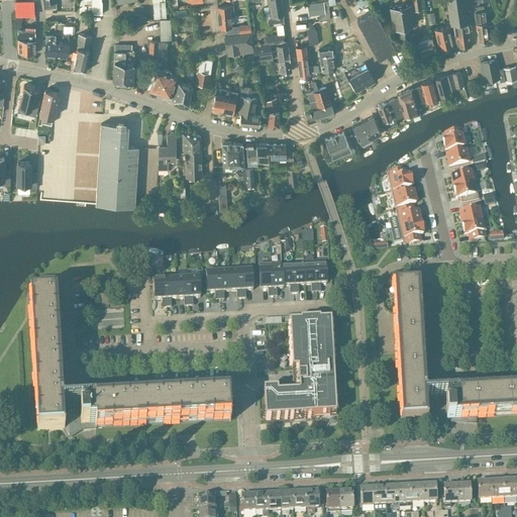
[(100,0),(91,0),(92,1),(91,1),(92,14),(96,14),(102,14),(101,1),(100,0)]
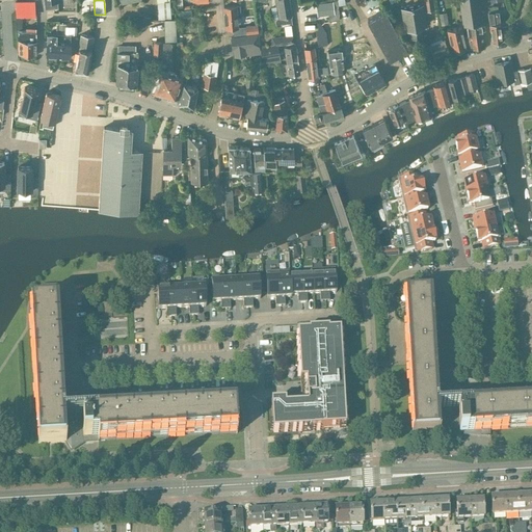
[(169,0),(156,0),(158,11),(158,12),(170,11),(169,0)]
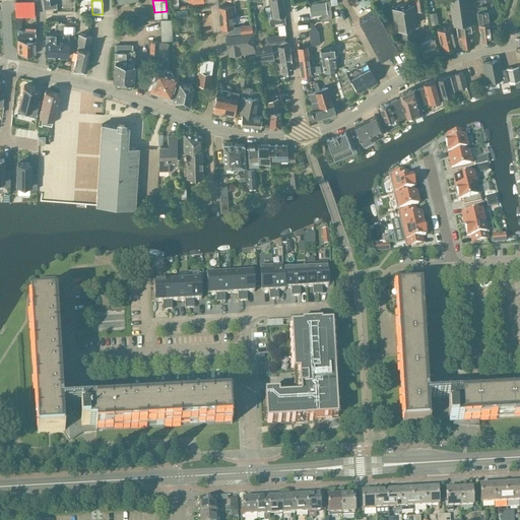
[(284,15),(281,0),(268,0),(271,16),(270,17),(269,19),(269,21),(270,23),(272,24),(274,25),(285,23),(284,15)]
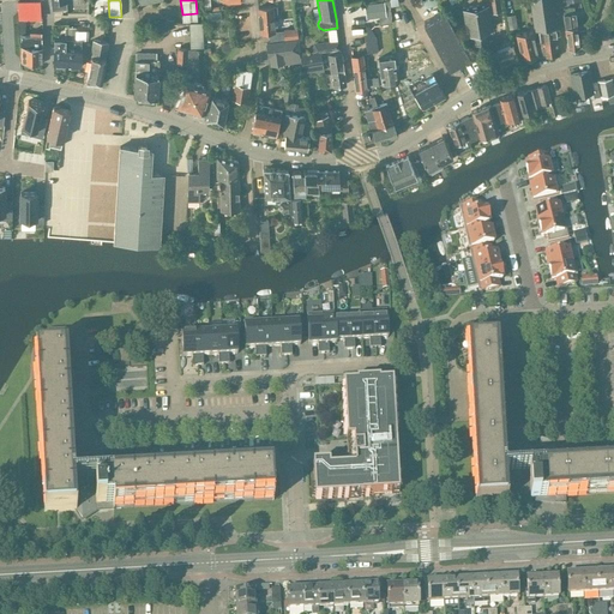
[(390,11),(389,0),(383,1),(363,4),(365,17),(384,14),(384,11),(390,11)]
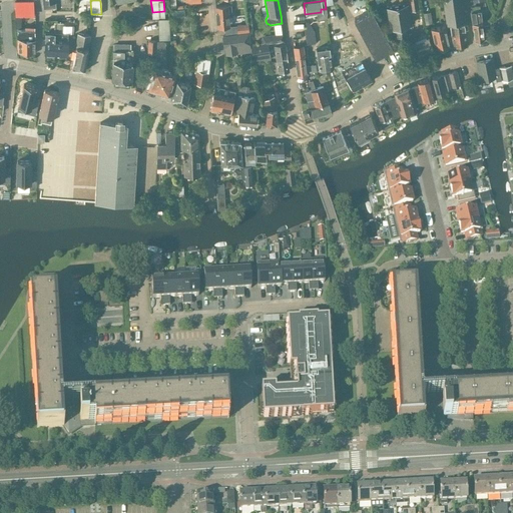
[(386,0),(387,4),(386,5),(390,30),(395,29),(396,39),(408,37),(406,27),(411,26),(408,11),(420,9),(418,0),(386,0)]
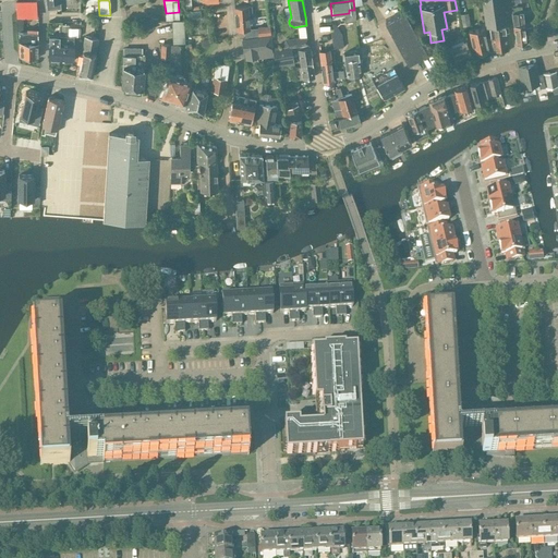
[(490,39),(490,37),(488,26),(506,23),(502,0),(482,0),(485,26),(470,29),(474,53),(489,50),(487,39),(490,39)]
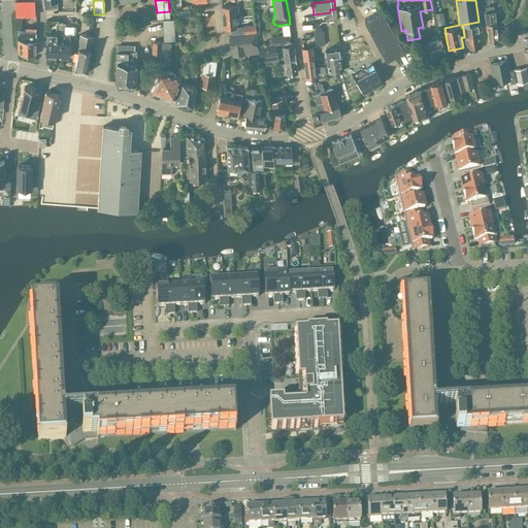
[(487,10),(485,10),(486,24),(496,22),(494,9),(500,8),(499,2),(501,2),(500,0),(486,0),(487,5),(486,5),(487,10)]
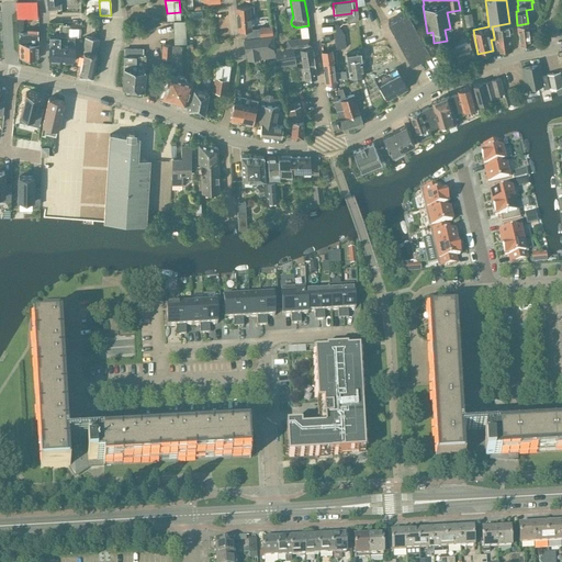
[(17,2),(17,15),(22,15),(37,15),(36,1),(18,2),(17,2)]
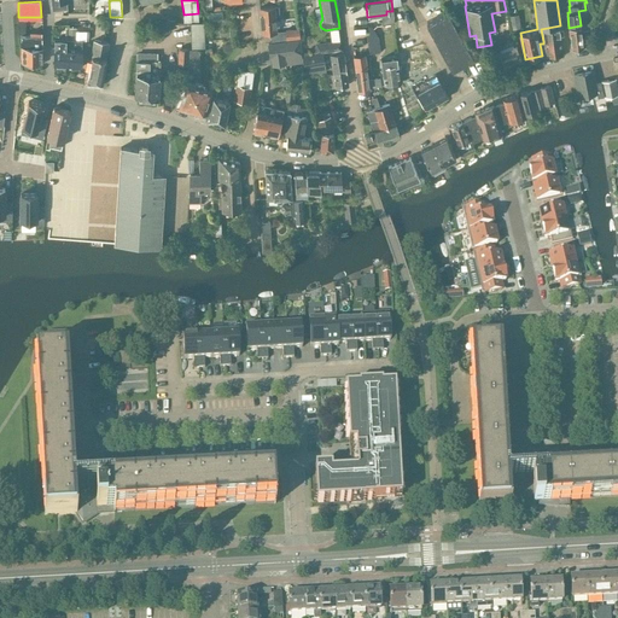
[(280,19),(279,6),(260,7),(262,33),(277,31),(277,24),(278,24),(278,19),(280,19)]
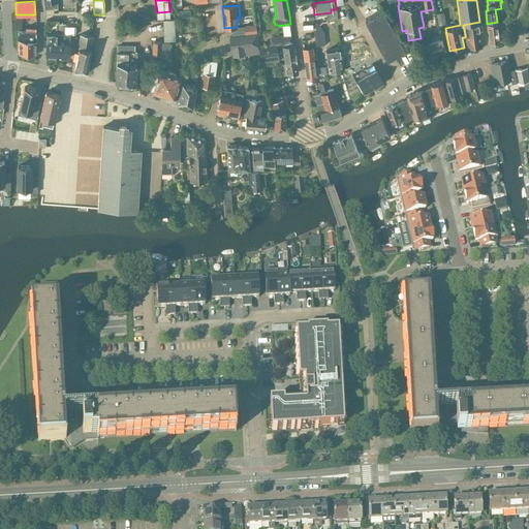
[(406,51),(383,8),(366,18),(387,60),(406,51)]
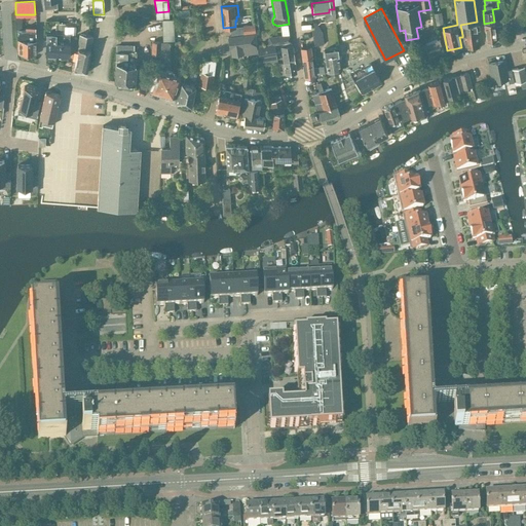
[(444,24),(442,11),(434,12),(436,25),(444,24)]
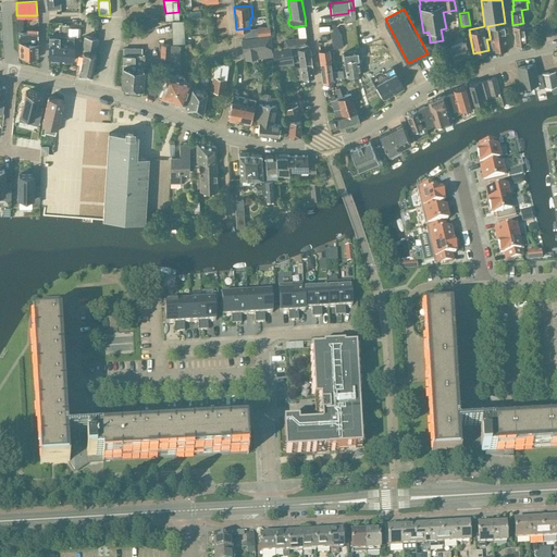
[(490,37),(497,35),(506,34),(505,23),(487,26),(490,37)]
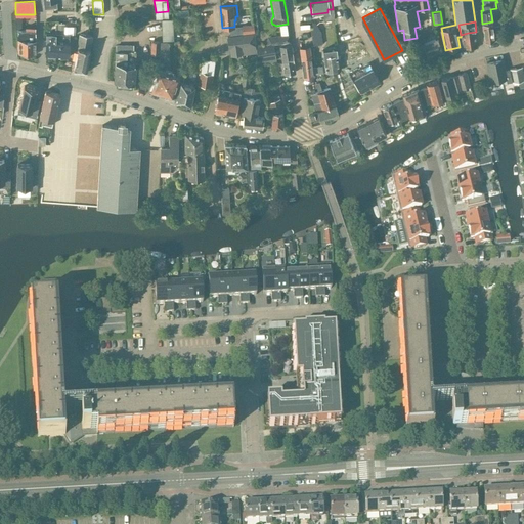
[(492,22),(482,24),(485,42),(494,40),(492,22)]
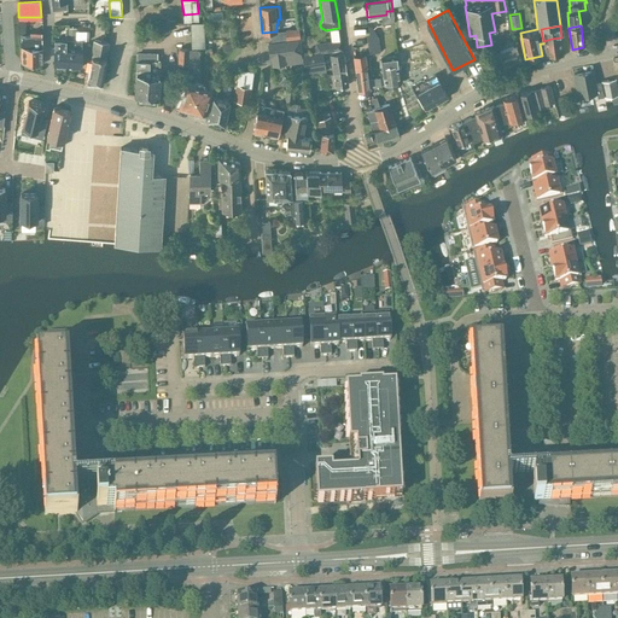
[(69,39),(68,66),(77,66),(82,66),(82,40),(77,39),(76,39),(76,27),(69,27),(69,39)]
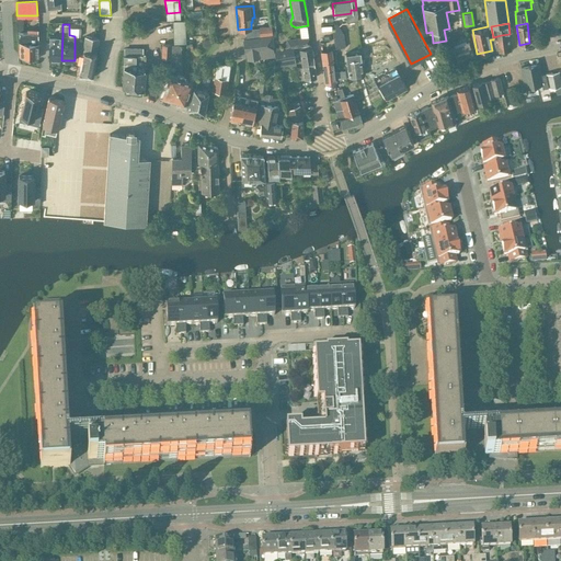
[(271,34),(271,26),(260,26),(260,35),(271,34)]
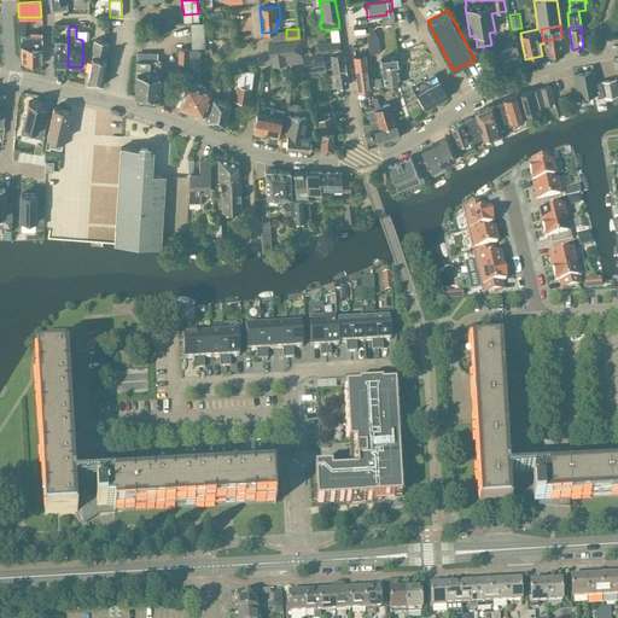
[(42,35),(24,35),(21,35),(22,48),(22,64),(42,64),(42,48),(42,35)]
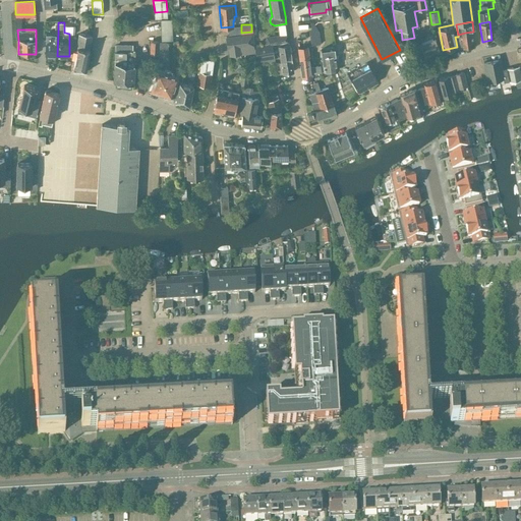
[(319,30),(310,31),(312,45),(321,44),(319,31),(319,30)]
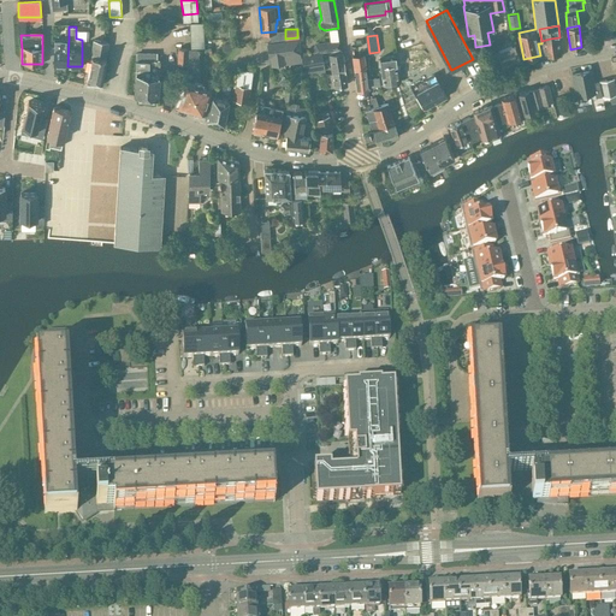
[(550,39),(552,53),(562,51),(560,37),(550,39)]
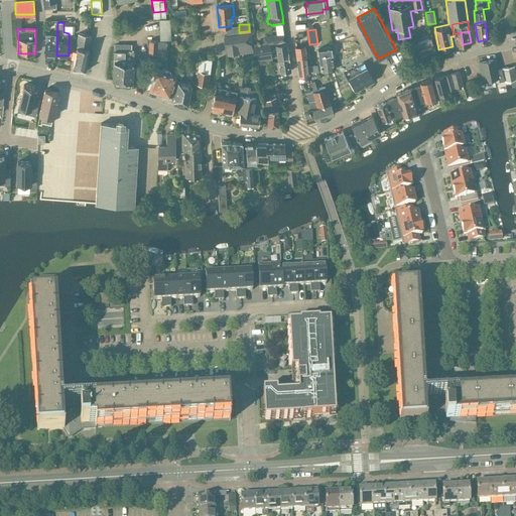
[(45,32),(45,54),(56,55),(57,32),(45,32)]
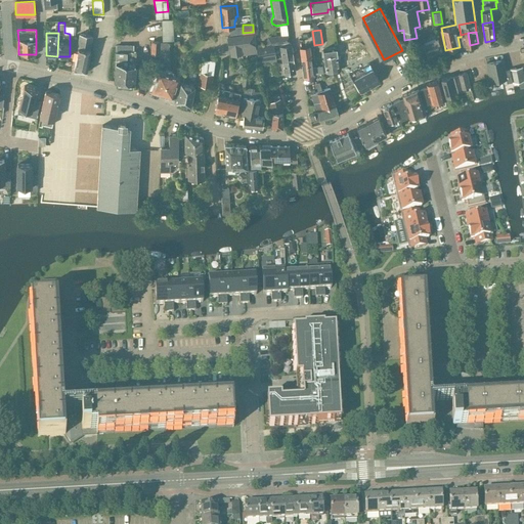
[(268,36),(265,44),(273,44),(291,42),(290,33),(268,36)]
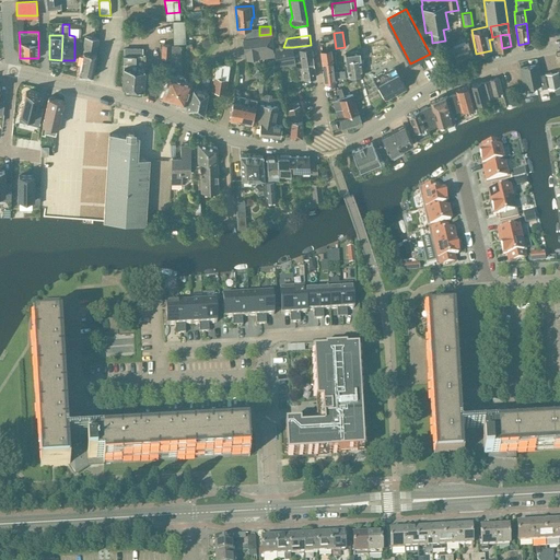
[(489,39),(491,50),(502,48),(500,35),(492,37),(492,39),(489,39)]
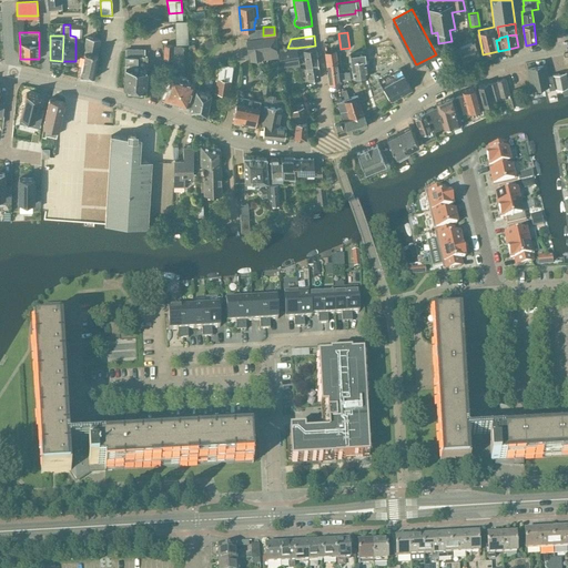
[(99,39),(87,37),(80,75),(93,78),(99,39)]
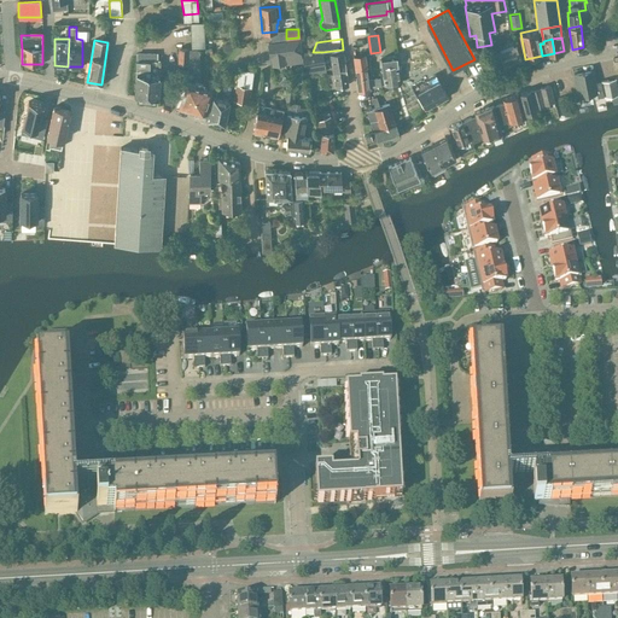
[(283,41),(284,57),(285,58),(301,57),(299,40),(283,41)]
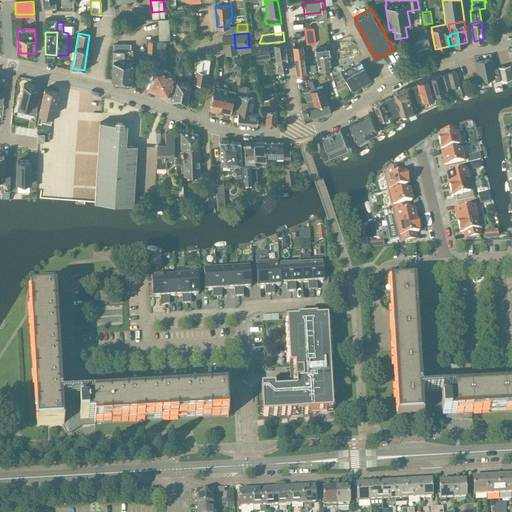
[(223,48),(235,47),(234,34),(222,36),(223,48)]
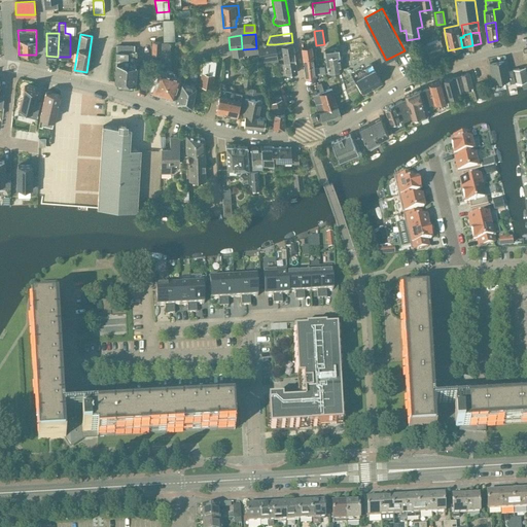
[(446,51),(440,38),(426,43),(431,58),(446,51)]
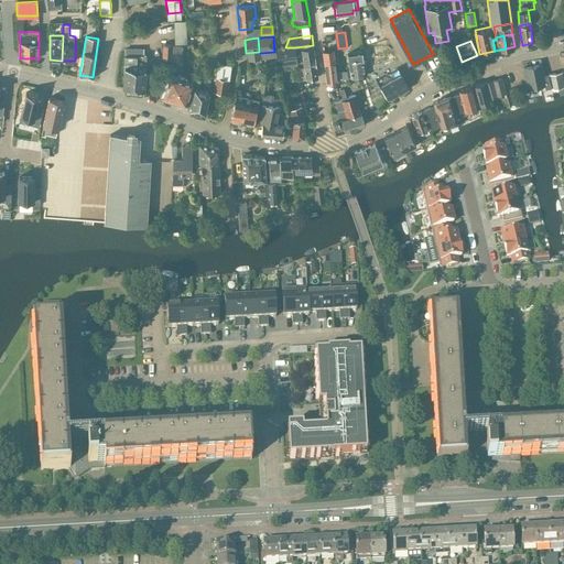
[(163,43),(163,50),(162,57),(171,57),(171,44),(171,43),(163,43)]
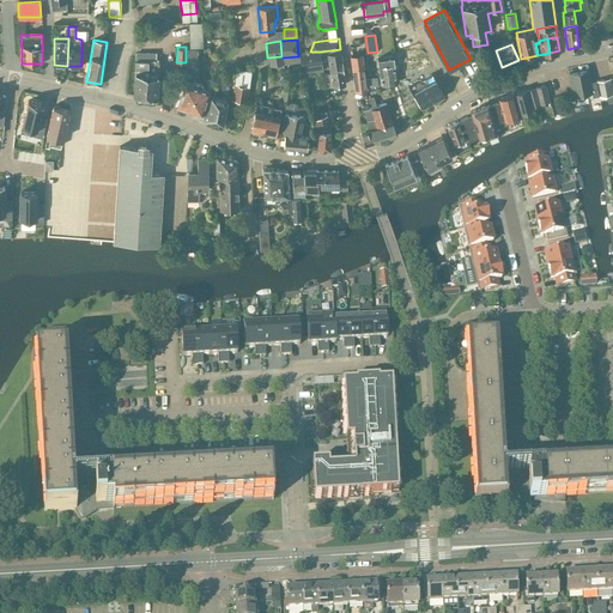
[(322,64),(320,52),(299,55),(302,67),(322,64)]
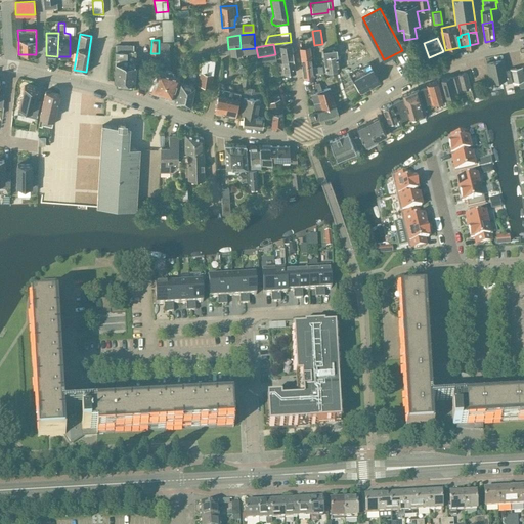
[(295,72),(291,44),(279,45),(282,62),(278,62),(279,74),(295,72)]
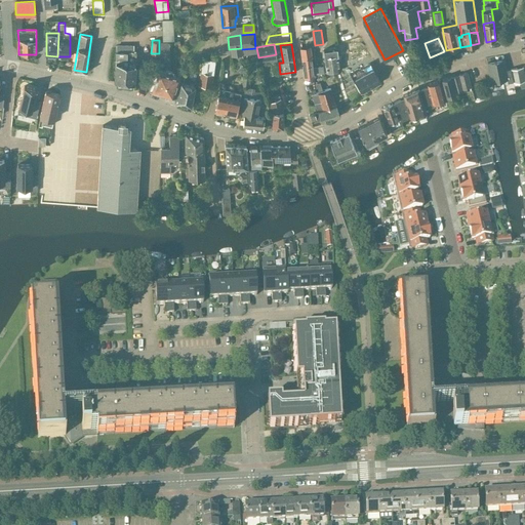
[(314,76),(310,46),(299,47),(305,77),(314,76)]
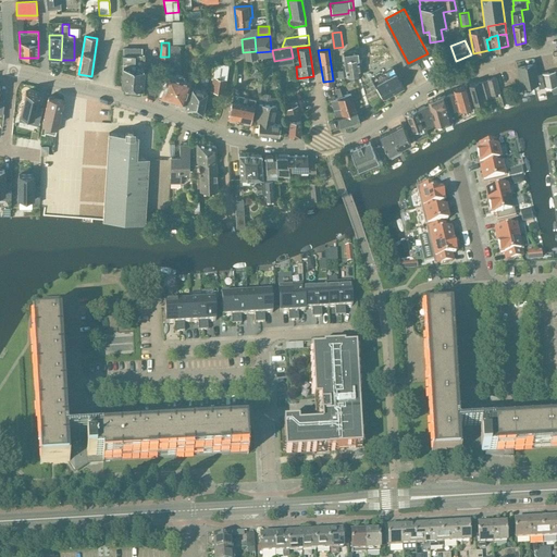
[(357,51),(344,52),(343,52),(343,53),(344,60),(346,72),(346,76),(360,74),(357,51)]
